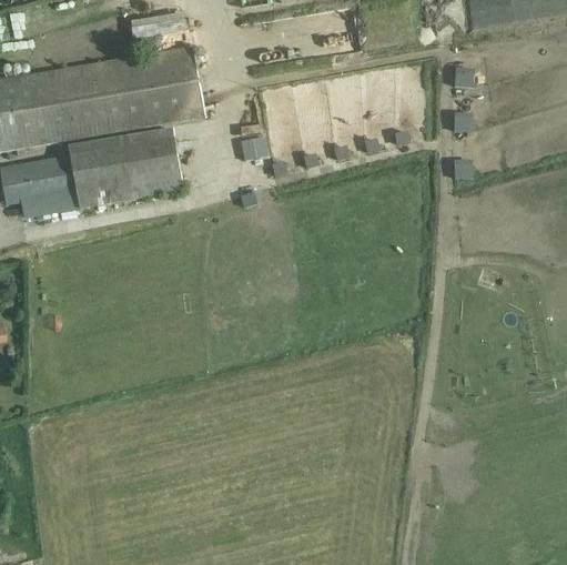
[(152,14),(178,9),(175,0),(165,0),(150,3),(152,14)]
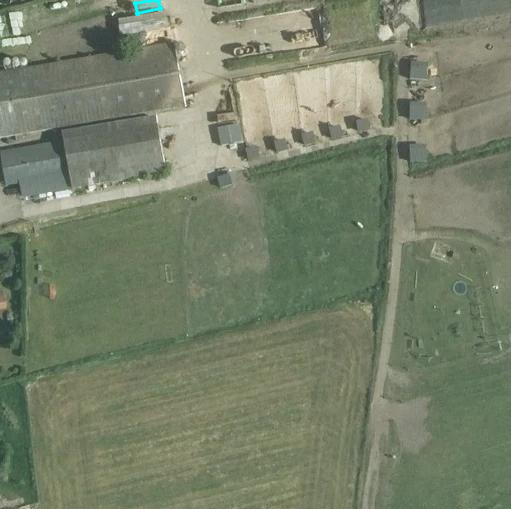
[(166,12),(119,14),(119,31),(166,29),(166,12)]
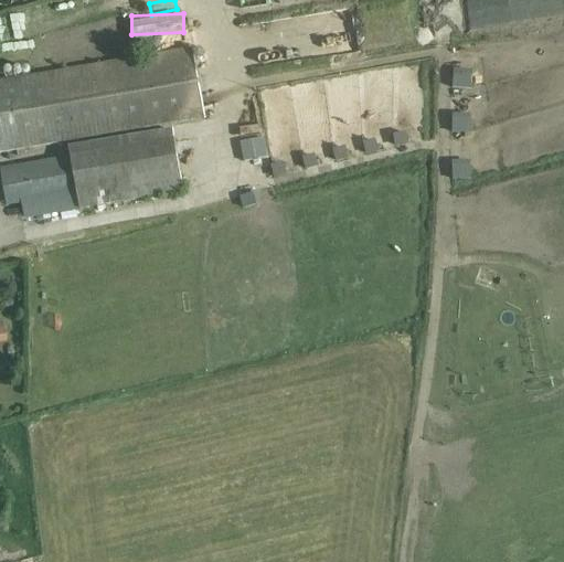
[(284,16),(249,22),(248,30),(254,57),(259,59),(278,54),(272,54),(299,49),(301,22),(306,46),(326,43),(327,30),(339,28),(341,40),(348,41),(349,14),(339,14),(333,16),(311,13),(299,17),(284,16)]
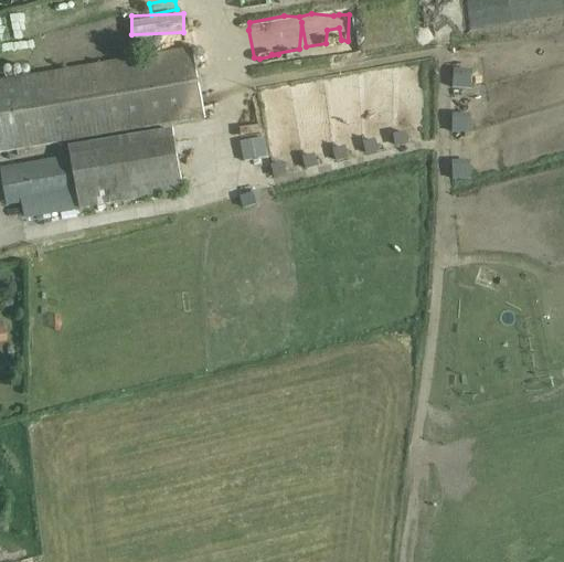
[(205,116),(193,44),(0,77),(0,151),(6,150),(7,157),(21,154),(20,148),(205,116)]
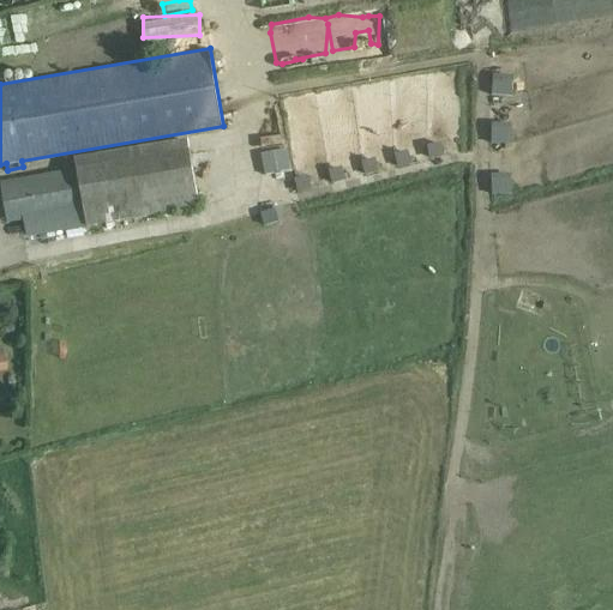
[(198,206),(186,138),(73,157),(74,168),(0,180),(0,189),(5,221),(23,218),(25,235),(198,206)]
